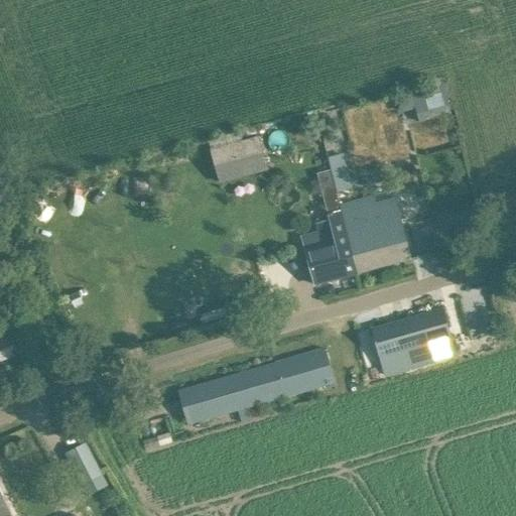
[(443,88),(413,96),(419,121),(449,113),(443,88)]
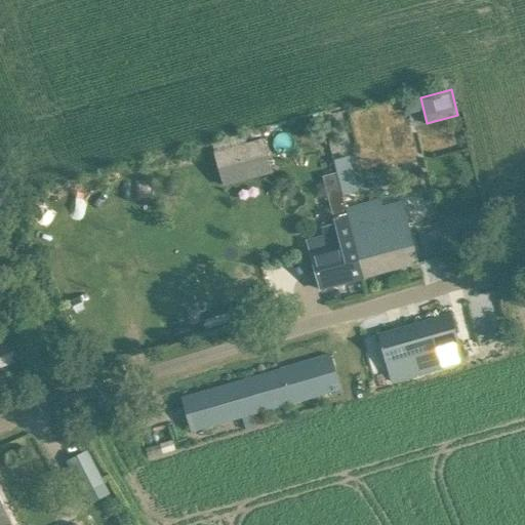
[(264,140),(215,153),(225,185),(272,172),(264,140)]
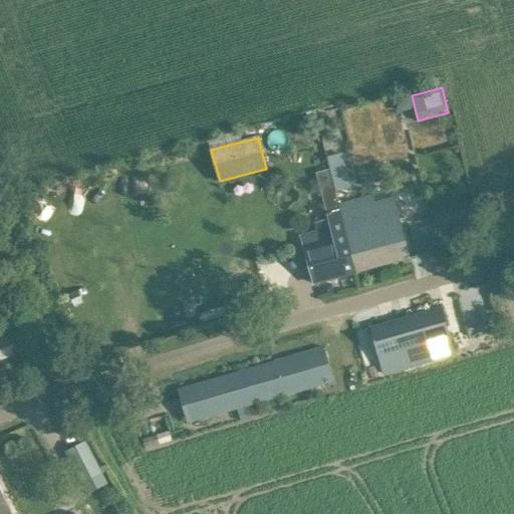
[(340,212),(356,272),(411,257),(395,197),(364,205),(362,197),(345,201),(347,210),(340,212)]
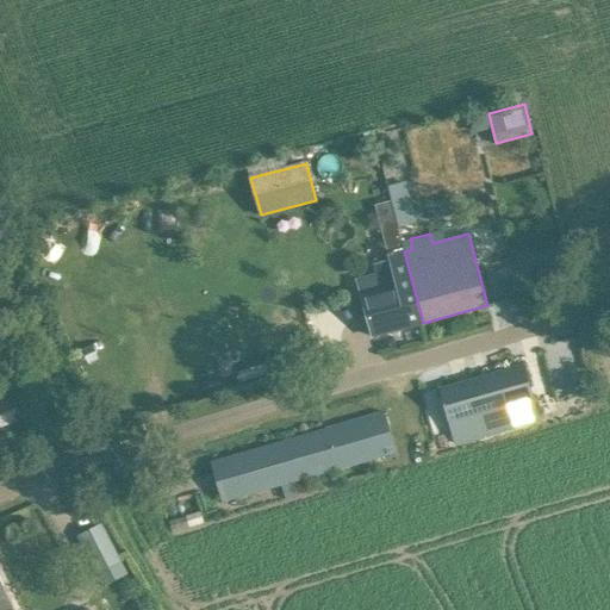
[(404,251),(390,255),(398,286),(362,296),(367,312),(373,336),(423,323),(404,251)]
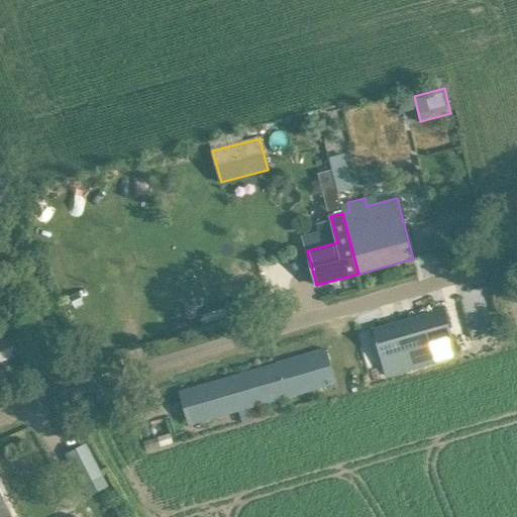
[(373,329),(379,349),(386,373),(455,352),(444,309),(373,329)]
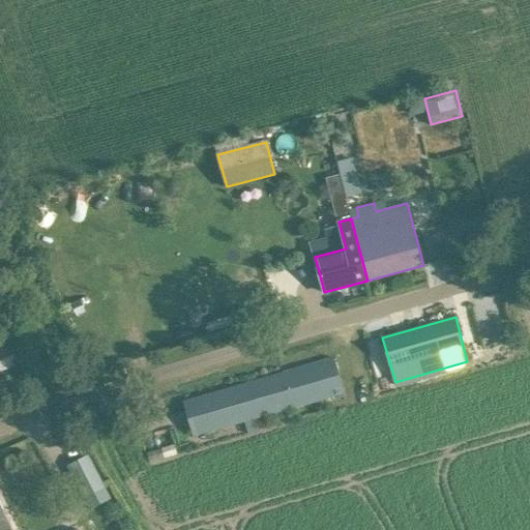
[(10,334),(0,339),(0,371),(23,361),(10,334)]
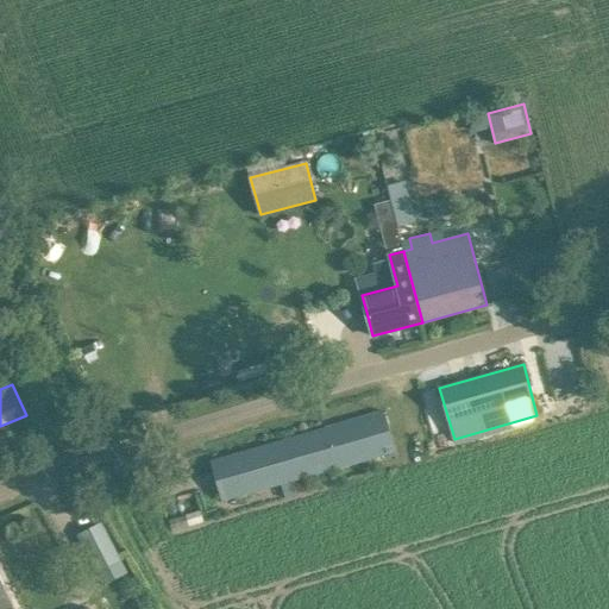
[(212,460),(218,484),(223,501),(396,451),(384,412),(212,460)]
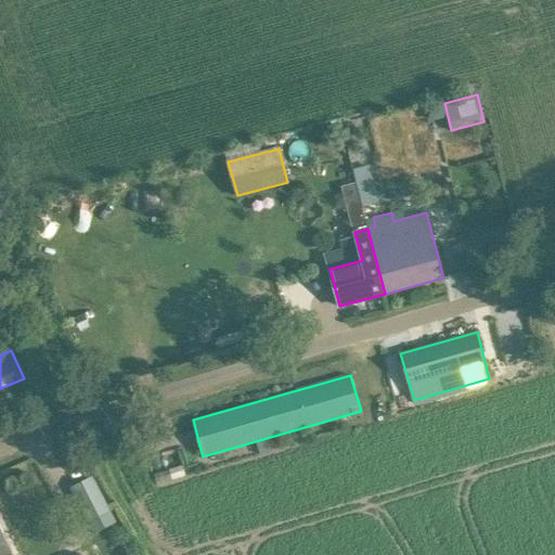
[(182,465),(169,468),(172,479),(185,475),(182,465)]
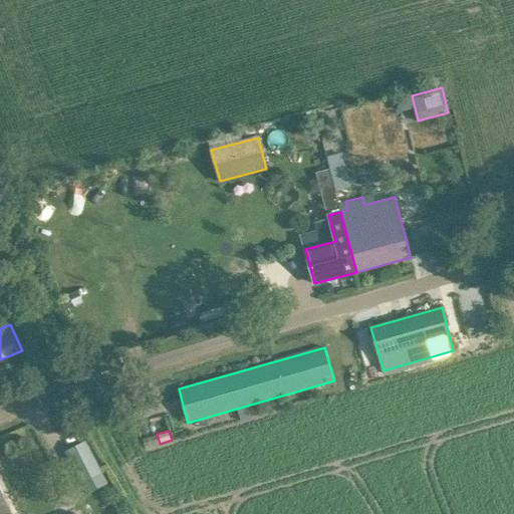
[(67,453),(82,481),(100,472),(85,443),(67,453)]
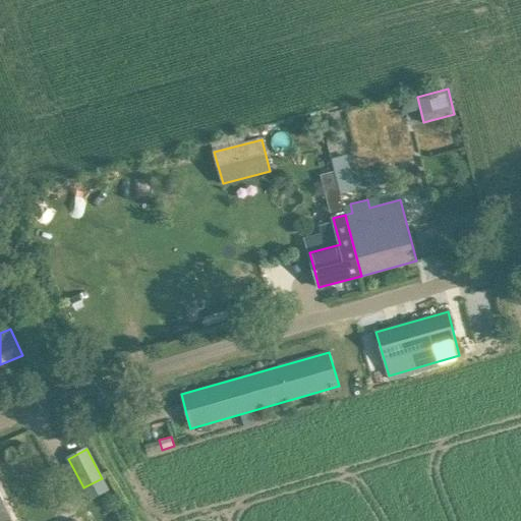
[(0,520),(12,520),(0,491),(0,520)]
